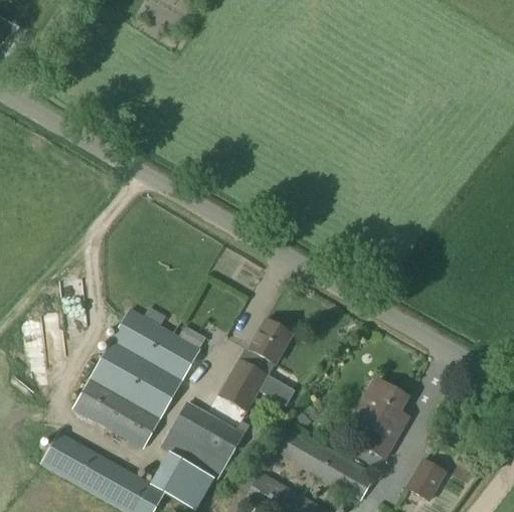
[(131,309),(74,408),(144,448),(200,349),(179,337),(159,326),(165,316),(149,306),(143,316),(131,309)]
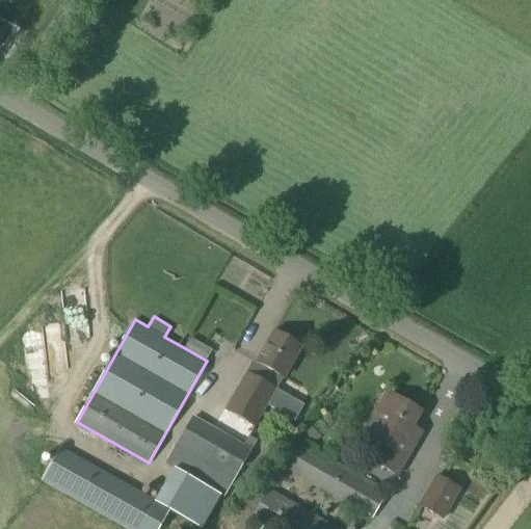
[(256,359),(227,408),(256,425),(267,405),(274,392),(276,389),(284,376),(301,345),(276,331),(259,361),(256,359)]
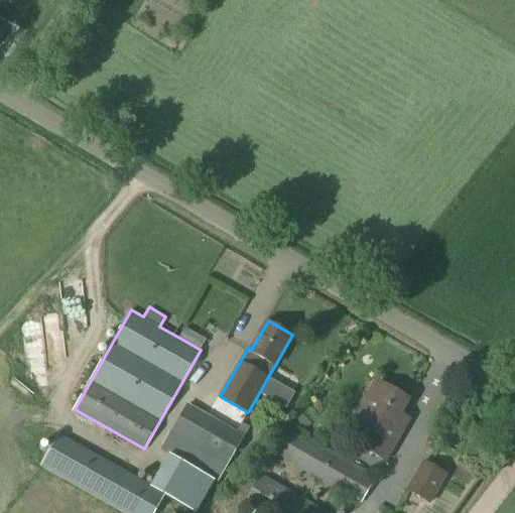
[(375,379),(353,419),(373,430),(364,446),(384,458),(407,417),(400,413),(408,398),(375,379)]
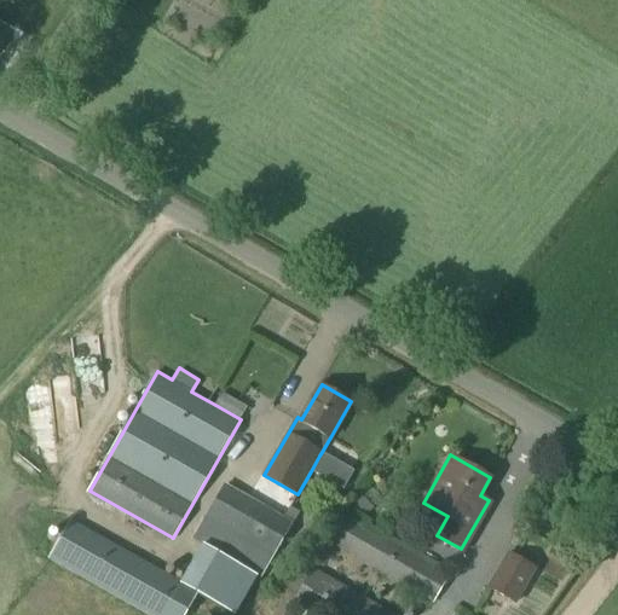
[(408,469),(365,459),(358,489),(402,499),(408,469)]
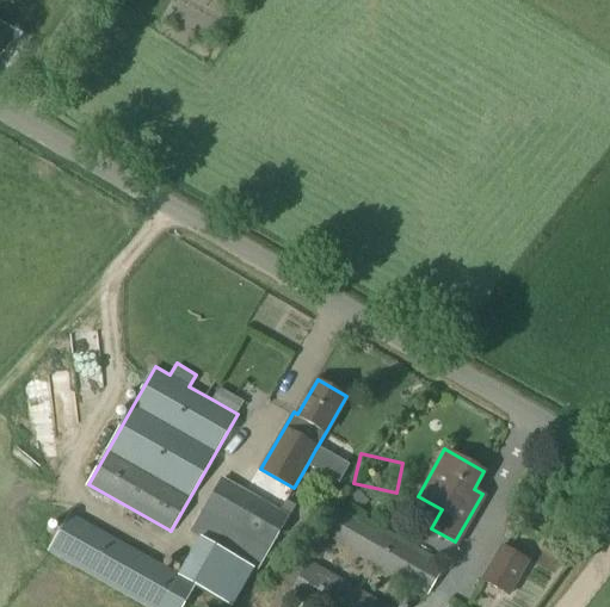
[(223,477),(192,531),(258,570),(290,515),(296,506),(285,500),(279,511),(223,477)]
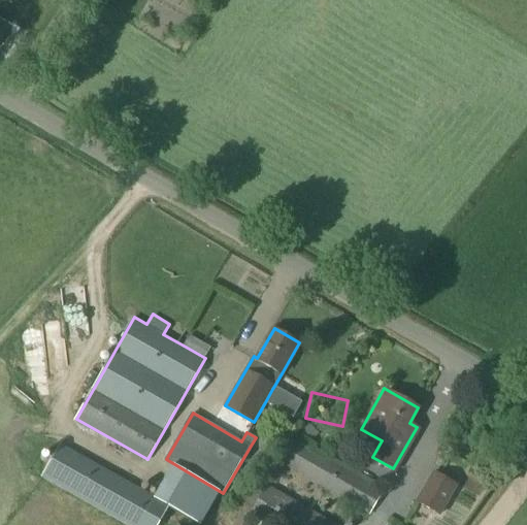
[(309,422),(302,429),(311,438),(319,431),(309,422)]
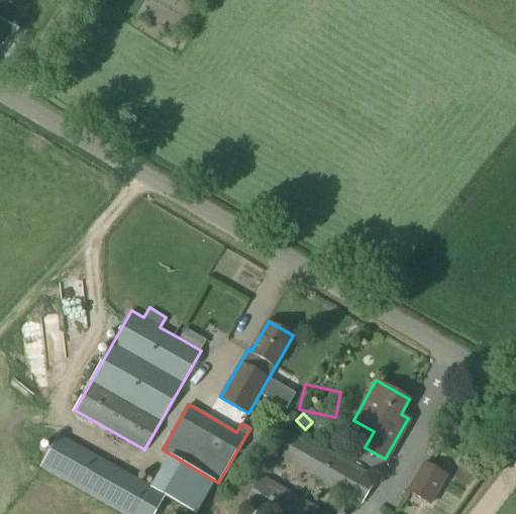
[(288,428),(275,451),(362,503),(376,480),(288,428)]
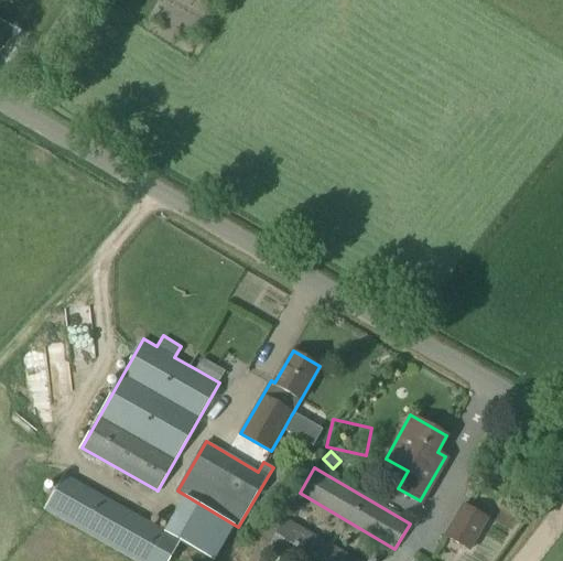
[(66,473),(46,507),(139,560),(168,560),(181,539),(166,530),(66,473)]
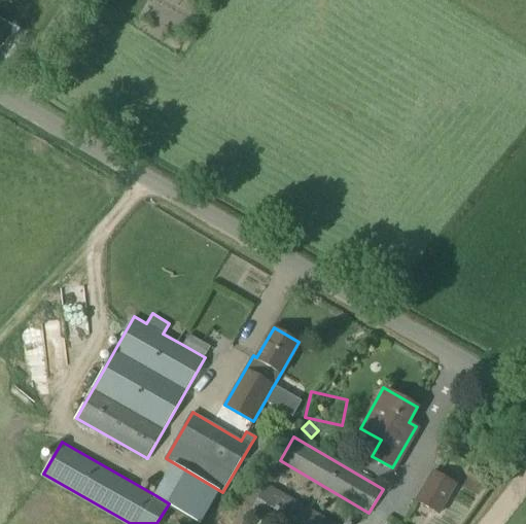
[(429,472),(413,500),(436,513),(452,485),(436,476),(429,472)]
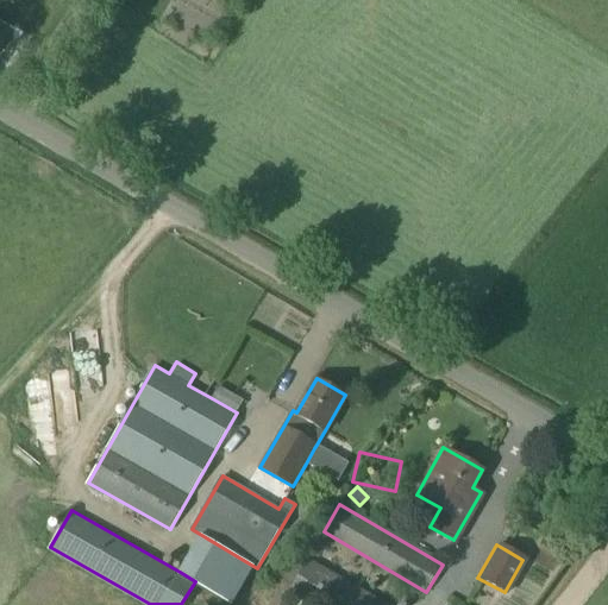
[(393,604),(308,556),(286,593),(306,604),(393,604)]
